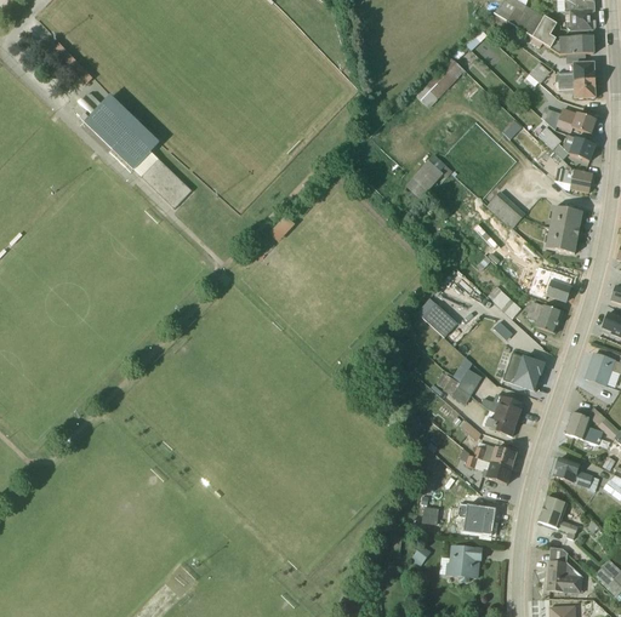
[(503,0),(494,12),(543,45),(559,55),(593,53),(592,36),(559,38),(559,43),(556,39),(550,35),(556,23),(525,6),(527,0),(503,0)]
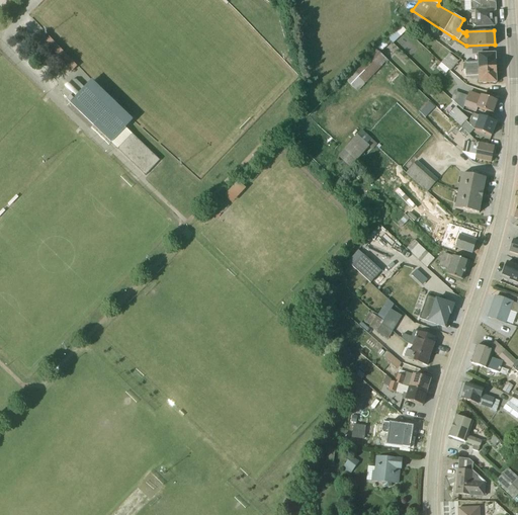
[(494,24),(496,22),(494,1),(489,0),(463,0),(463,10),(470,9),(472,25),(494,24)]
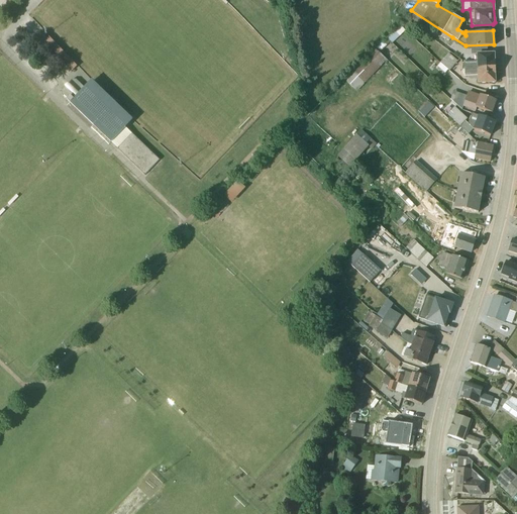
[(412,22),(404,15),(374,46),(379,52),(390,39),(392,41),(404,28),(405,29),(412,22)]
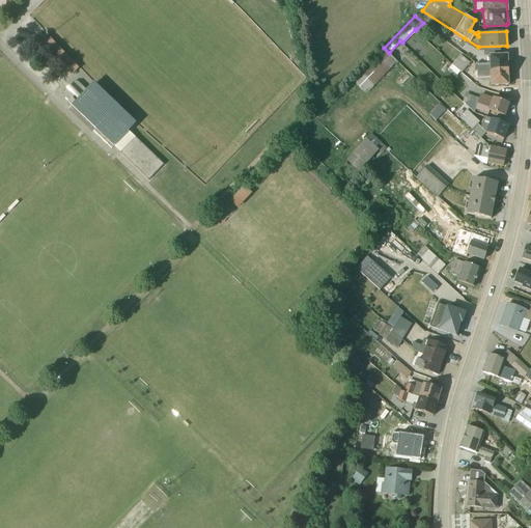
[(365,93),(396,60),(389,53),(384,48),(353,81),(365,93)]
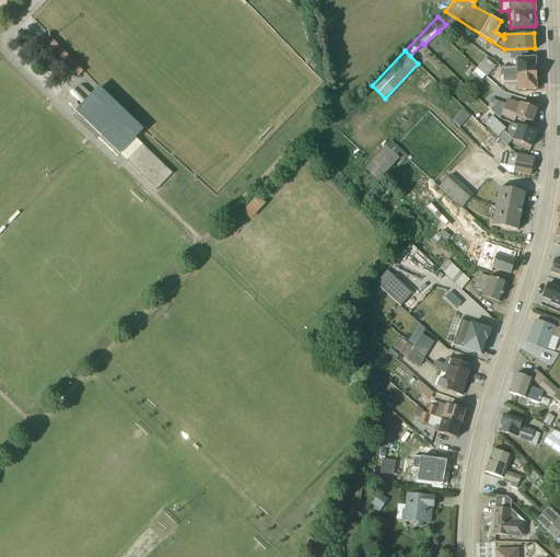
[(477,56),(471,61),(477,67),(486,74),(496,65),(486,56),(481,60),(477,56)]
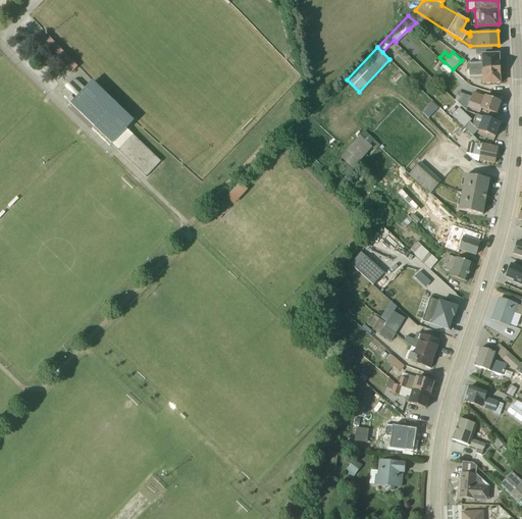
[(468,60),(468,67),(497,67),(497,61),(500,61),(499,53),(481,53),(481,60),(468,60)]
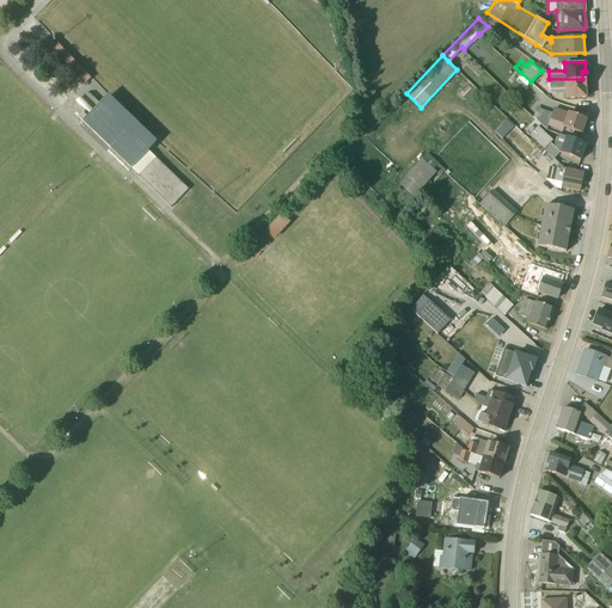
[(582,79),(549,79),(549,92),(564,91),(564,97),(586,97),(586,85),(582,85),(582,79)]
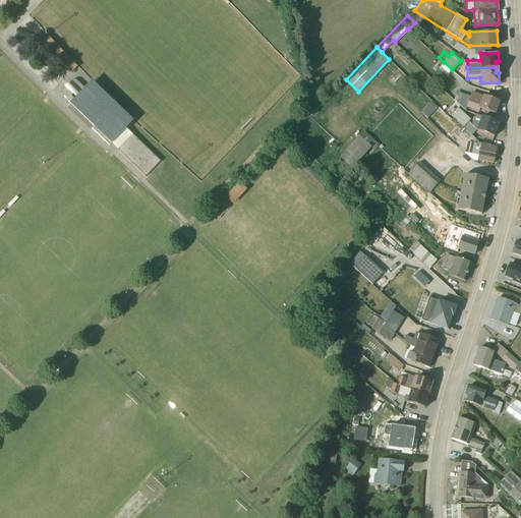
[(66,84),(61,90),(61,94),(70,102),(66,106),(91,128),(94,124),(146,174),(160,160),(126,127),(133,119),(92,79),(84,87),(76,78),(72,78),(66,84)]
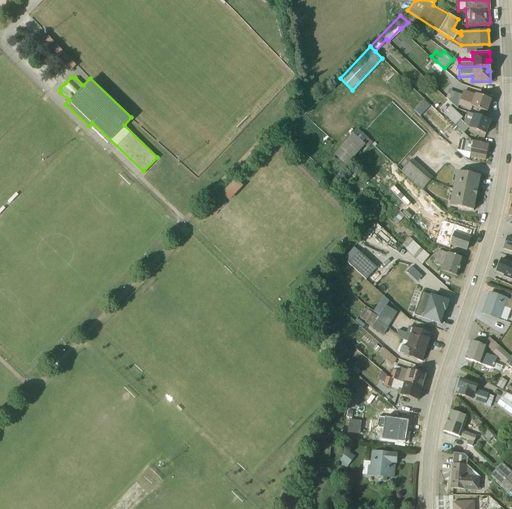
[(486,110),(490,99),(464,89),(458,104),(471,108),(472,105),(486,110)]
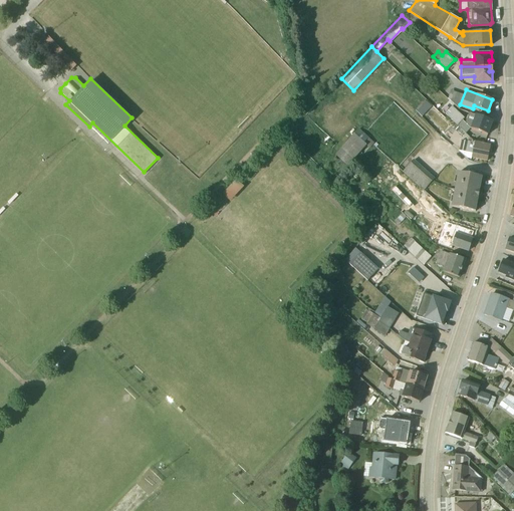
[(425,98),(415,108),(421,115),(431,104),(425,98)]
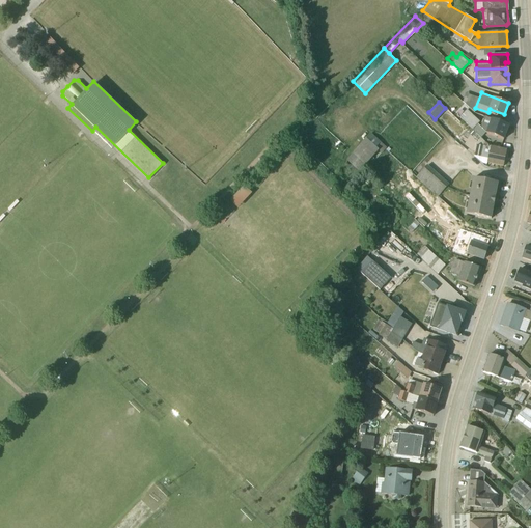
[(478,120),(466,108),(459,115),(472,128),(478,120)]
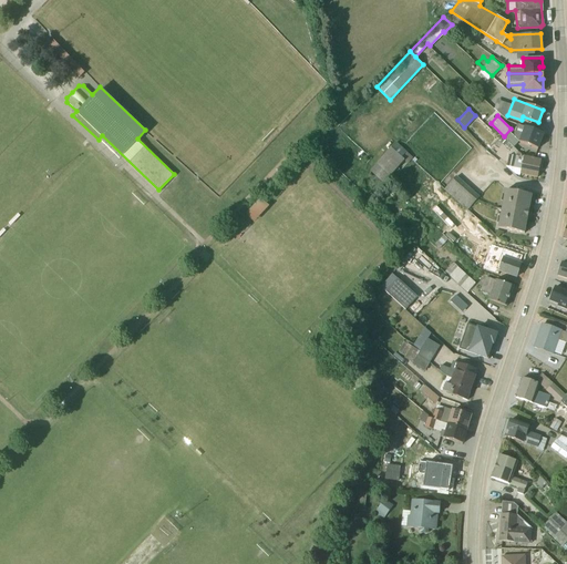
[(537,147),(543,132),(517,123),(513,135),(518,141),(537,147)]
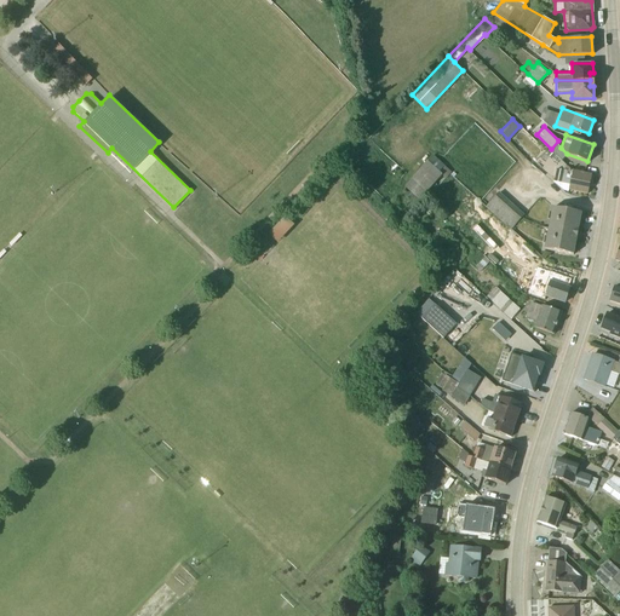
[(452,171),(432,154),(403,185),(419,200),(426,191),(436,200),(442,195),(435,189),(452,171)]
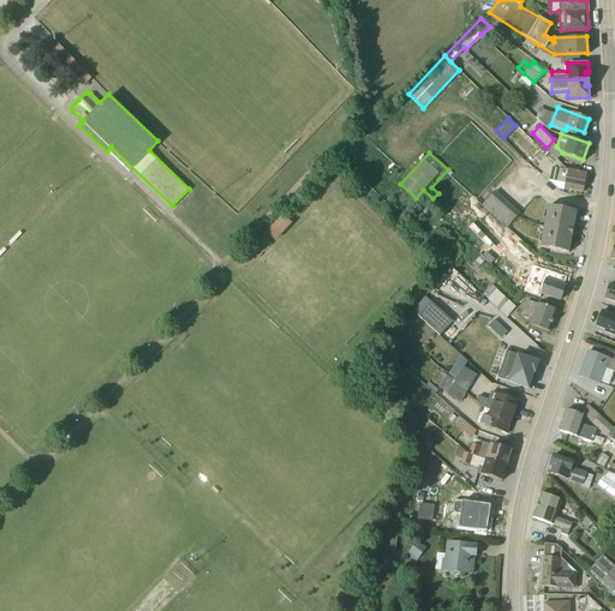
[(587,173),(559,167),(556,179),(565,181),(563,186),(584,191),(587,173)]
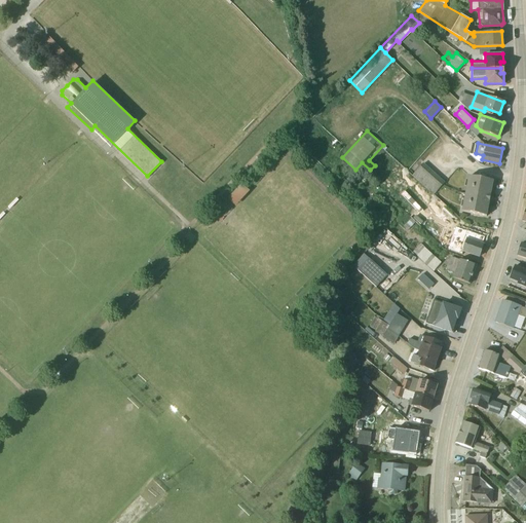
[(444,181),(422,161),(411,175),(433,194),(444,181)]
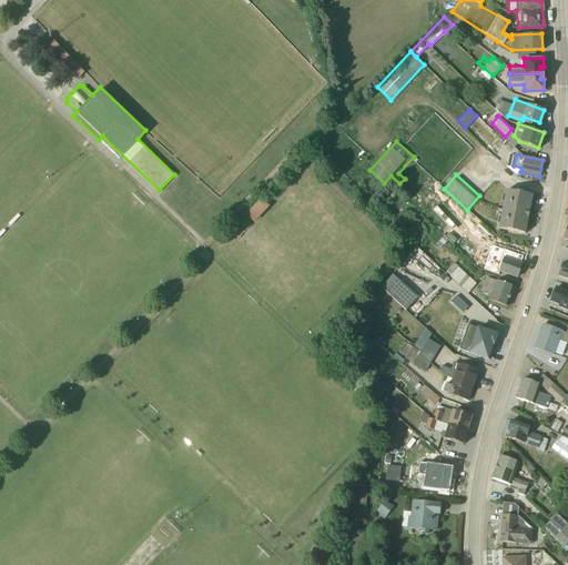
[(394,193),(389,189),(377,203),(382,208),(394,193)]
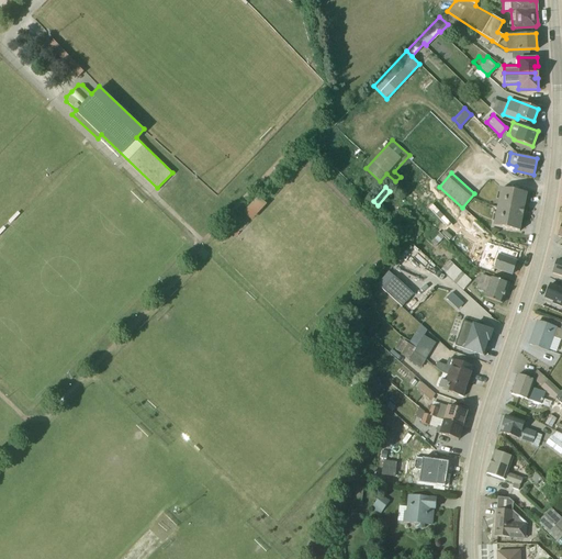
[(519,230),(527,191),(501,187),(493,225),(519,230)]
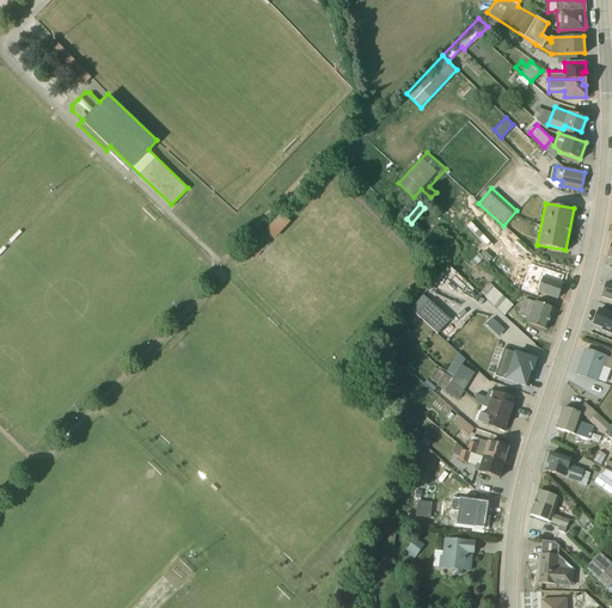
[(281,212),(264,229),(274,239),(291,221),(281,212)]
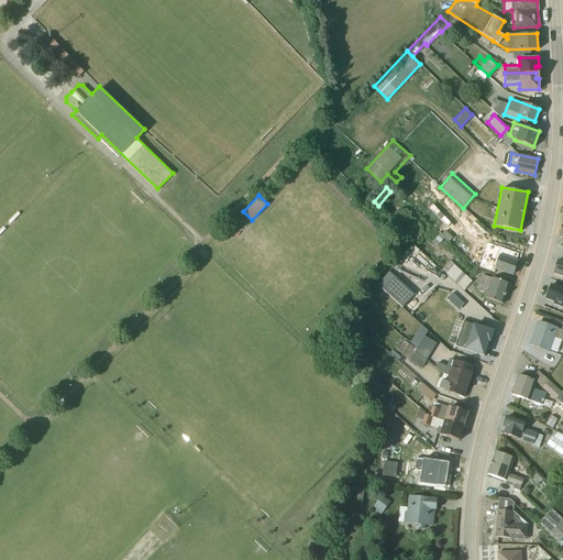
[(443,223),(438,229),(440,231),(431,240),(435,244),(444,237),(449,241),(459,232),(453,227),(449,230),(443,223)]
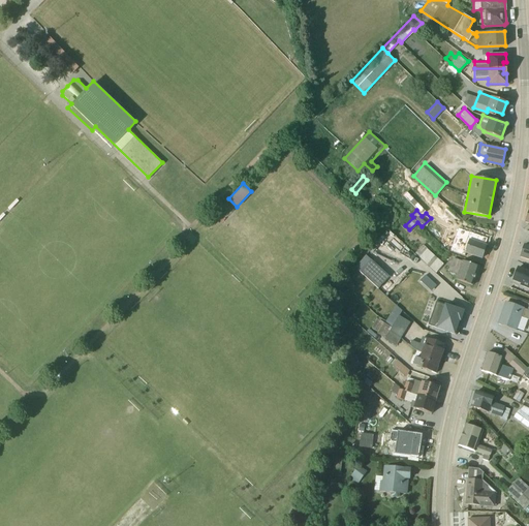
[(486,244),(469,239),(468,240),(455,236),(450,248),(465,254),(466,251),(481,257),(486,244)]
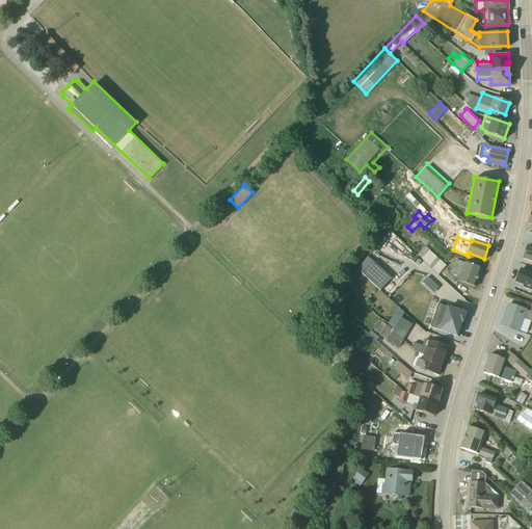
[(446,264),(425,244),(417,253),(437,272),(446,264)]
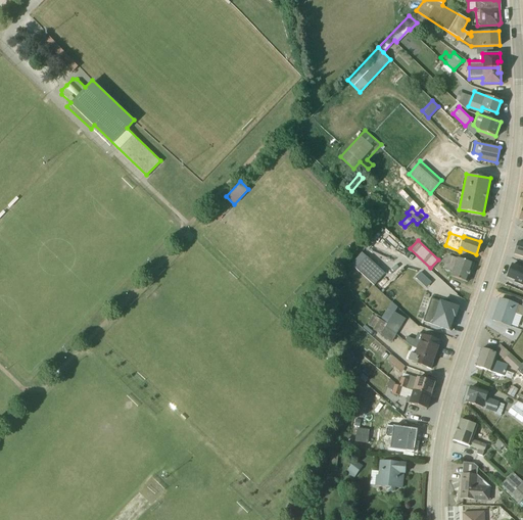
[(522,241),(518,240),(514,253),(522,255),(522,241)]
